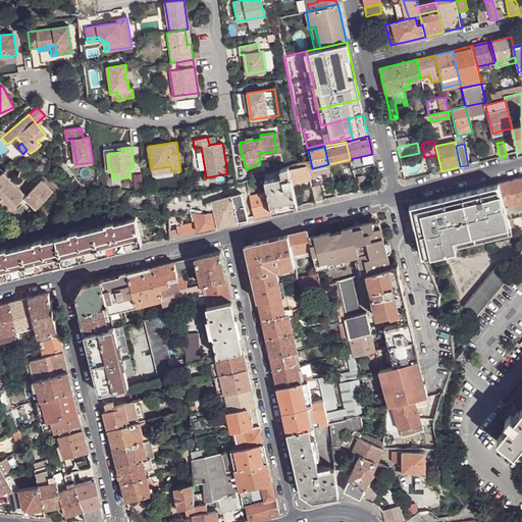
[(121,152),(121,148),(104,150),(106,171),(109,171),(108,153),(121,152)]
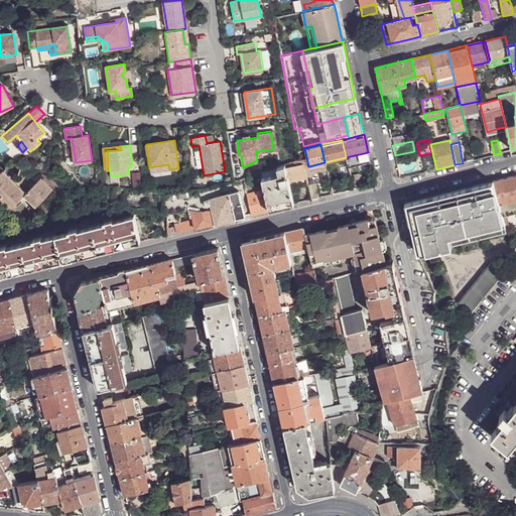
[(309,166),(310,172),(326,168),(325,162),(309,166)]
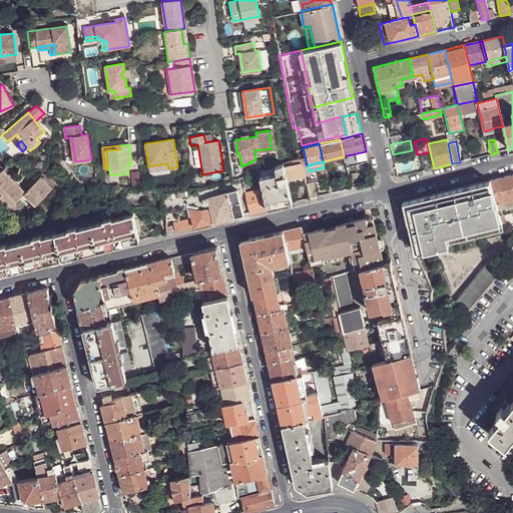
[(283,162),(258,171),(260,176),(263,188),(268,209),(282,205),(293,203),(287,180),(284,166),(283,162)]
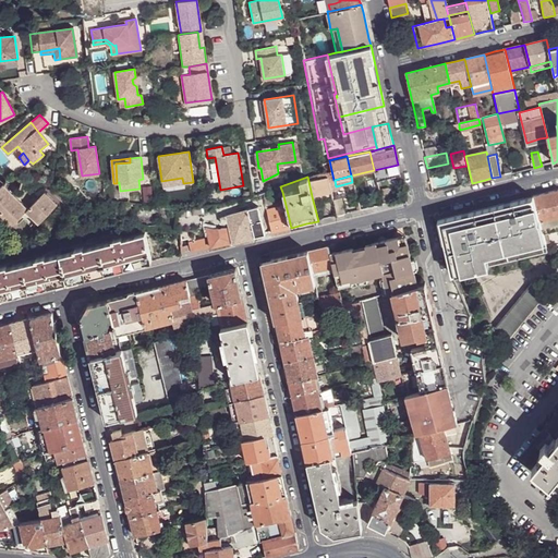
[(326,177),(308,181),(312,196),(330,192),(326,177)]
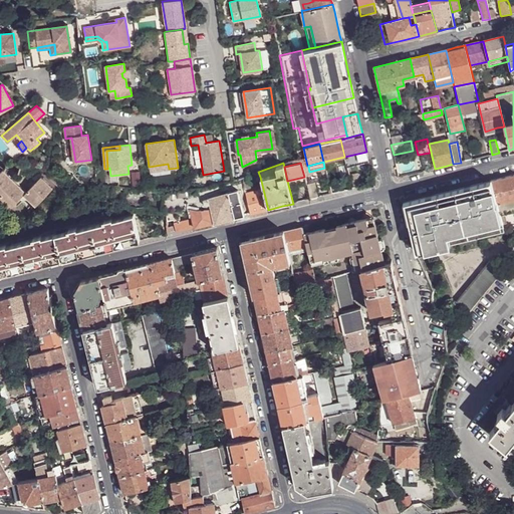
[(168,164),(149,167),(150,172),(169,169),(168,164)]
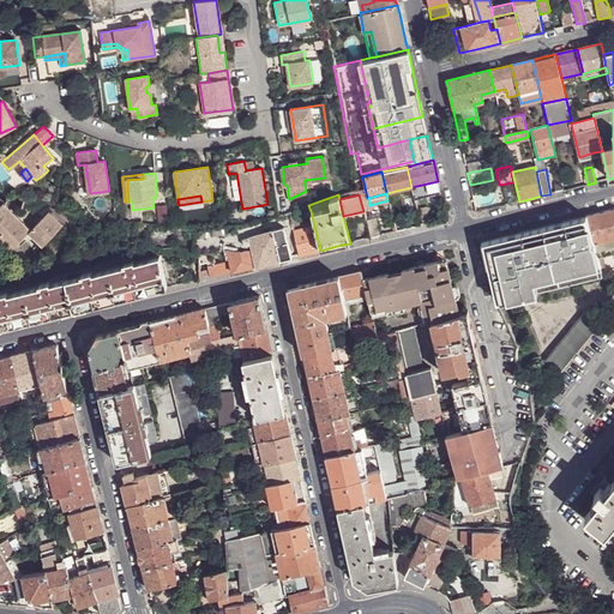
[(4,202),(0,205),(0,238),(11,248),(11,250),(23,236),(29,230),(40,241),(43,245),(64,224),(49,210),(31,229),(4,202)]
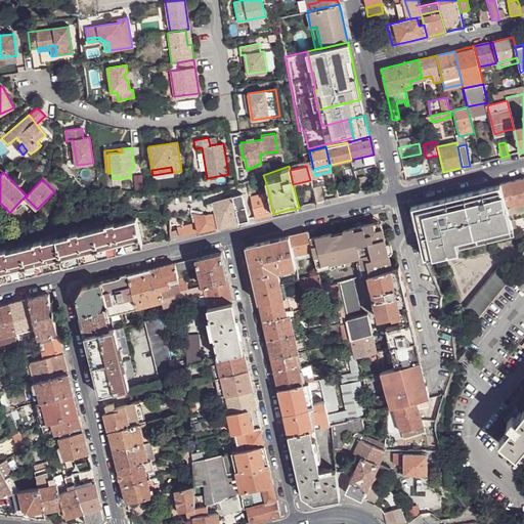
[(355,179),(356,180),(359,192),(367,190),(363,177),(355,179)]
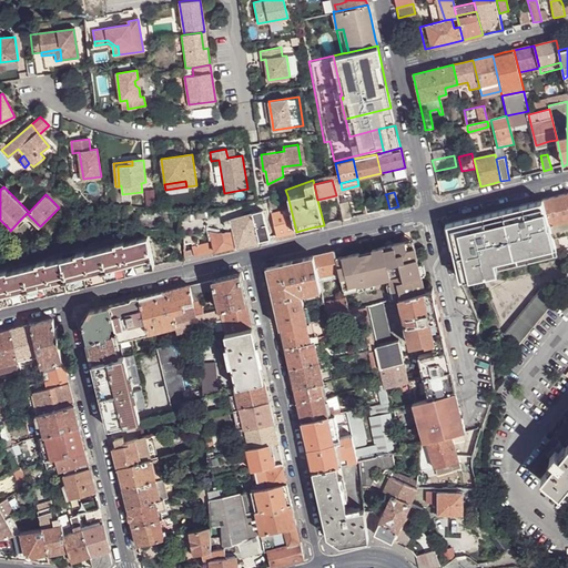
[(551,239),(567,234),(567,193),(556,196),(543,200),(548,225),(551,239)]
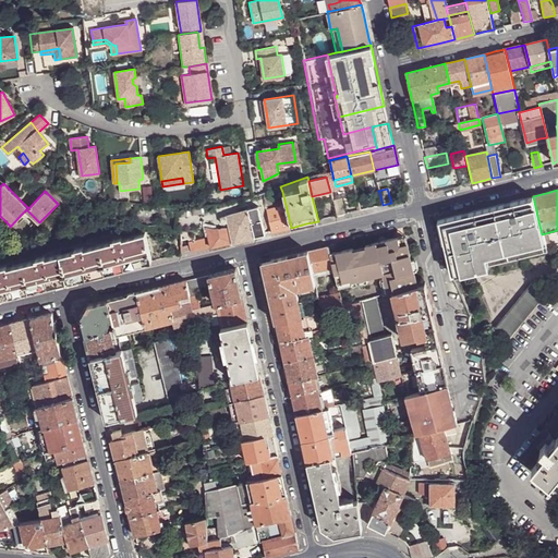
[(519,199),(507,203),(511,221),(524,219),(525,223),(538,221),(533,196),(519,199)]
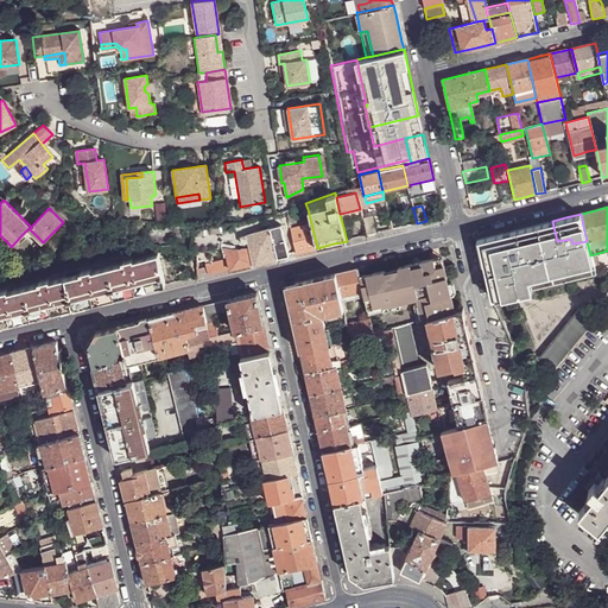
[(372,215),(362,217),(367,235),(377,233),(372,215)]
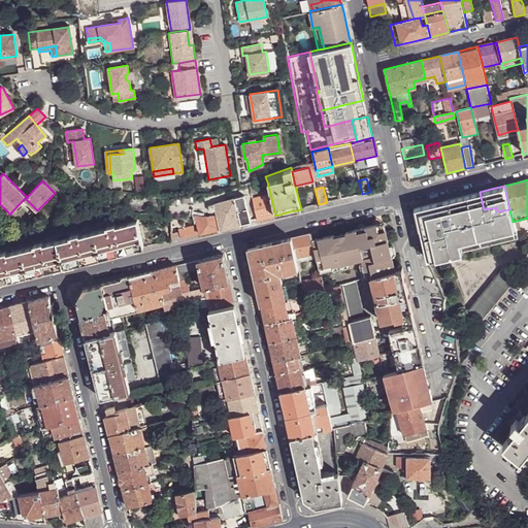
[(472,194),(467,195),(471,212),(484,210),(484,209),(480,192),(472,194)]
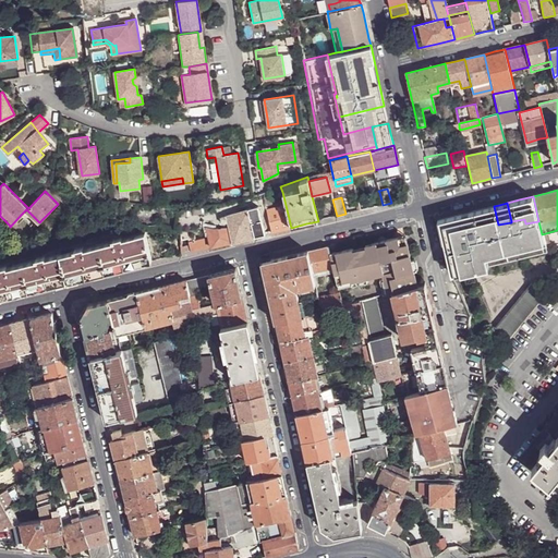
[(286,205),(267,209),(273,232),(283,229),(291,228),(286,205)]
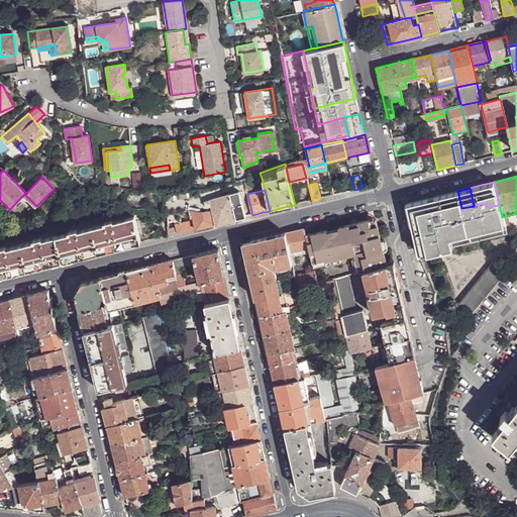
[(212,205),(213,209),(202,212),(200,212),(191,209),(193,218),(193,219),(196,229),(246,216),(240,191),(205,200),(206,205),(212,205)]
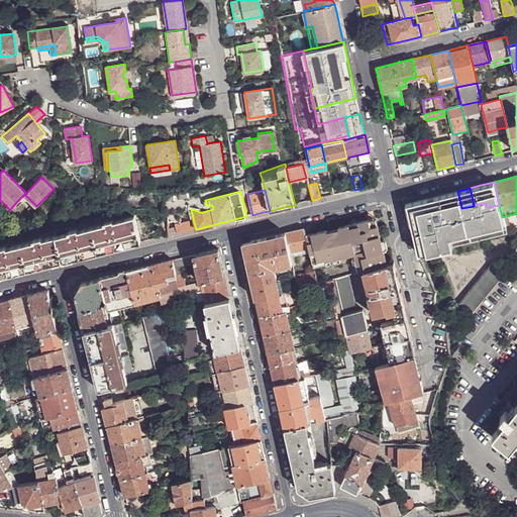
[(432,218),(429,206),(432,206),(449,201),(448,193),(437,196),(413,201),(406,203),(410,221),(411,223),(432,218)]
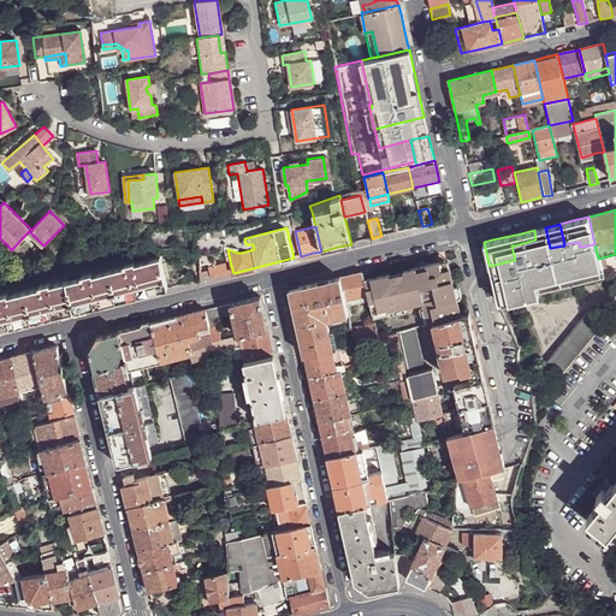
[(29,231),(23,237),(34,248),(40,242),(29,231)]
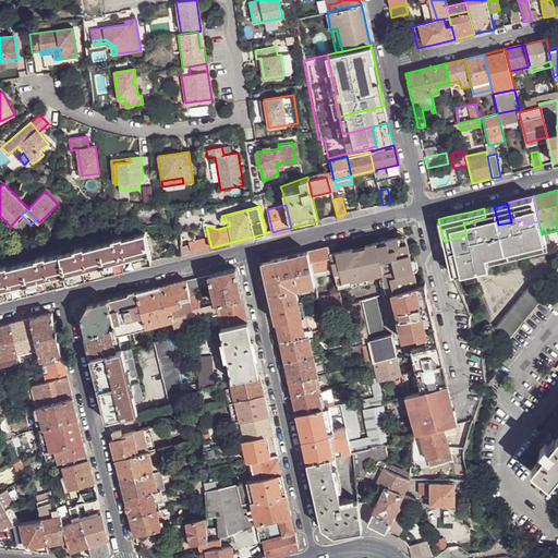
[(0,216),(0,227),(4,231),(10,226),(0,216)]
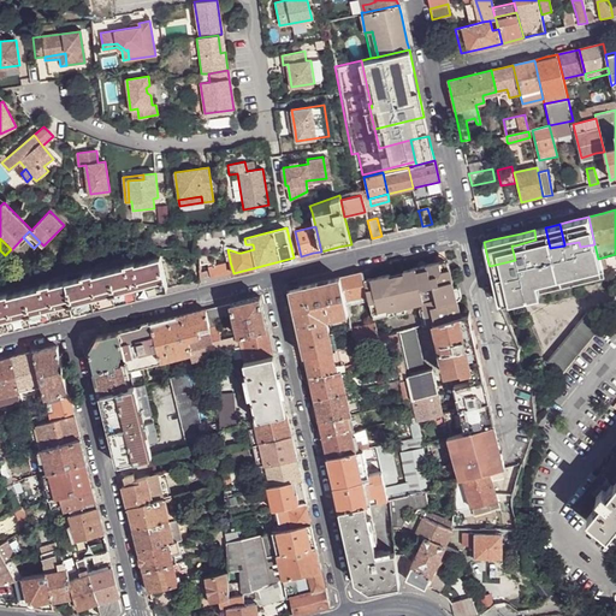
[(226,260),(230,260),(227,249),(238,253),(240,249),(224,246),(224,249),(226,260)]
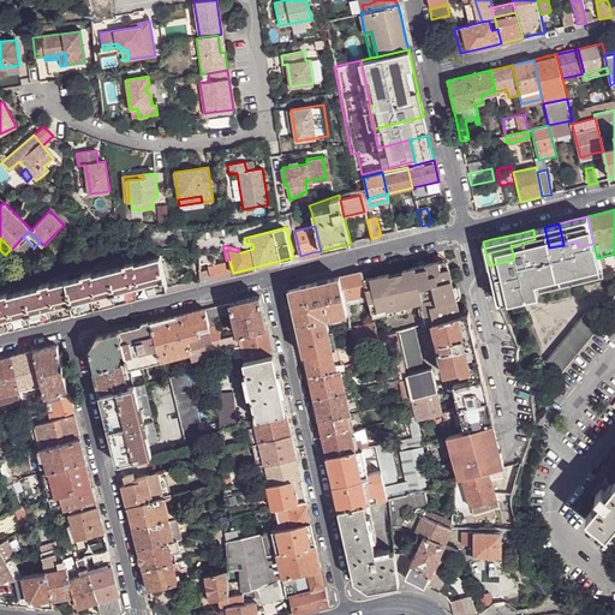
[(489,266),(490,272),(519,266),(514,245),(511,245),(514,260),(489,266)]
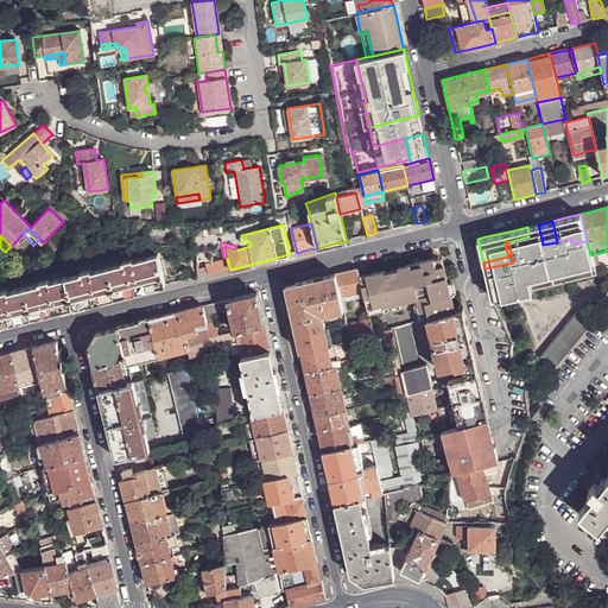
[(207,249),(195,252),(196,258),(197,263),(204,261),(206,266),(207,266),(209,274),(220,272),(230,270),(227,258),(213,261),(211,257),(208,257),(207,249)]
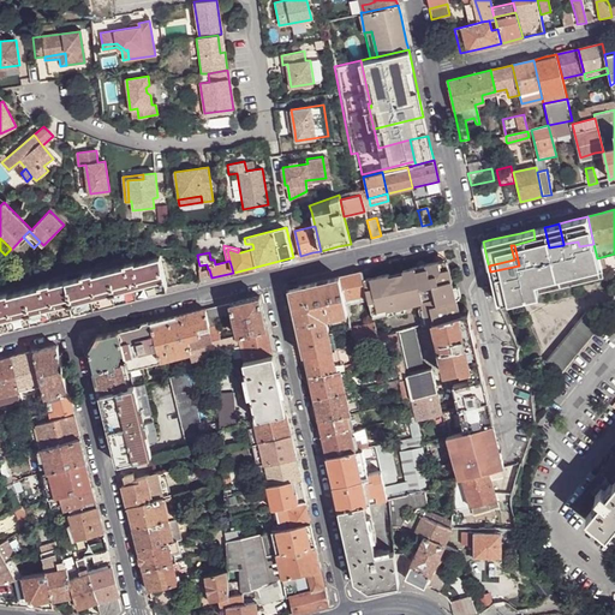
[(76,310),(101,303),(141,293),(168,287),(161,256),(136,262),(136,261),(126,263),(126,264),(94,273),(94,270),(83,273),(84,274),(69,279),(76,310)]
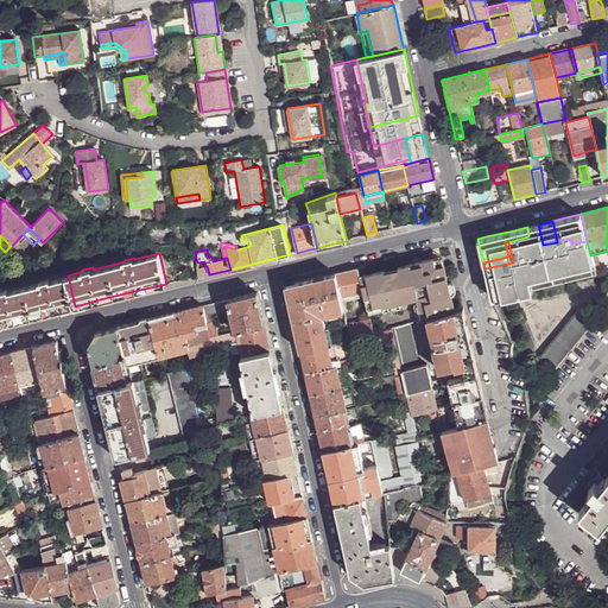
[(368,274),(359,276),(362,291),(363,295),(369,318),(373,333),(385,330),(391,329),(393,328),(396,327),(409,323),(426,318),(455,311),(453,302),(451,296),(449,290),(448,283),(447,274),(442,257),(423,261),(401,266),(387,270),(368,274)]
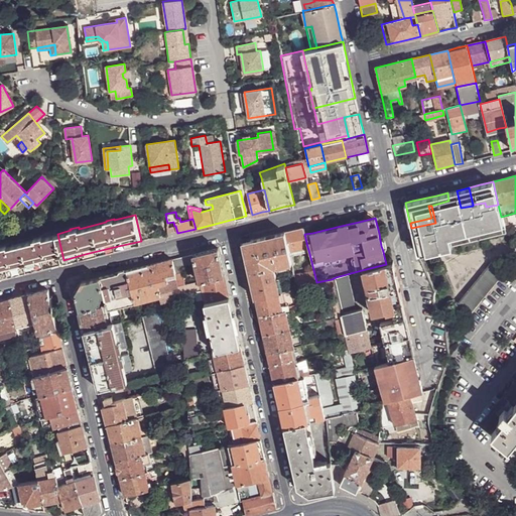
[(174,226),(167,228),(168,235),(177,233),(175,226),(174,226)]
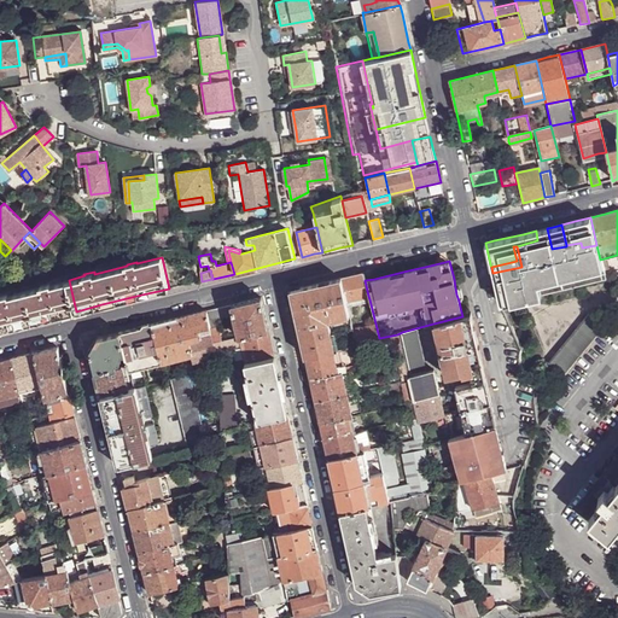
[(350,275),(340,278),(345,302),(368,296),(365,280),(363,273),(350,275)]
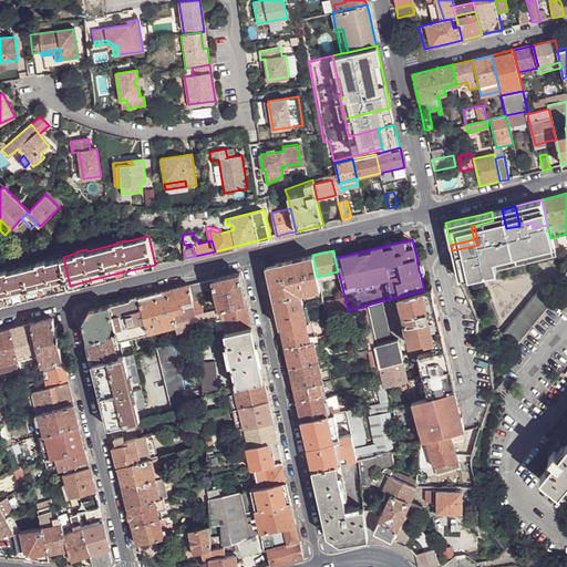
[(317,277),(312,255),(290,260),(275,264),(267,266),(275,302),(280,327),(303,321),(307,321),(300,294),(319,289),(318,280),(317,277)]
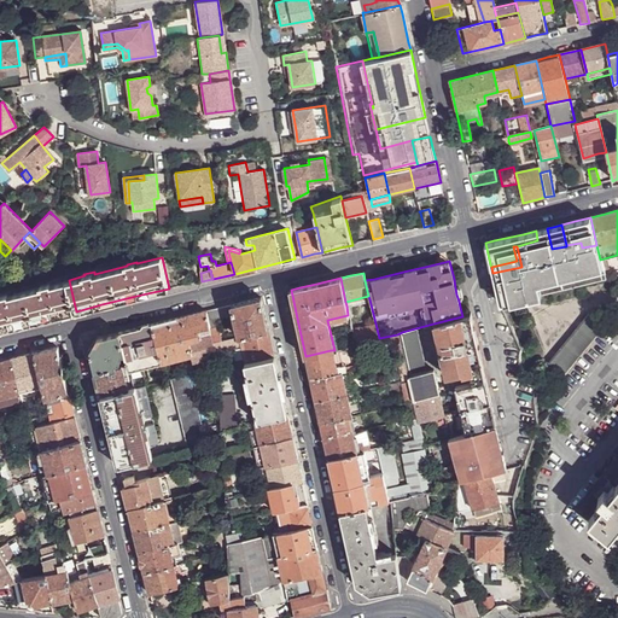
[(56,316),(76,312),(69,280),(52,284),(52,283),(41,285),(42,286),(25,290),(33,321),(56,316)]
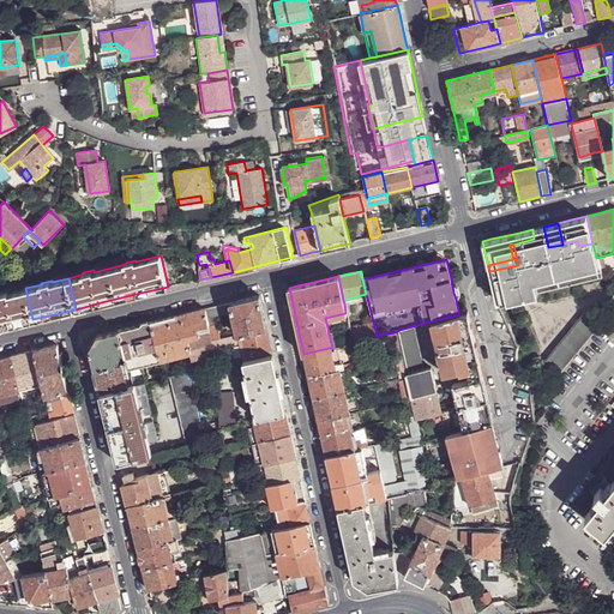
[(497,304),(504,301),(500,283),(492,284),(497,304)]
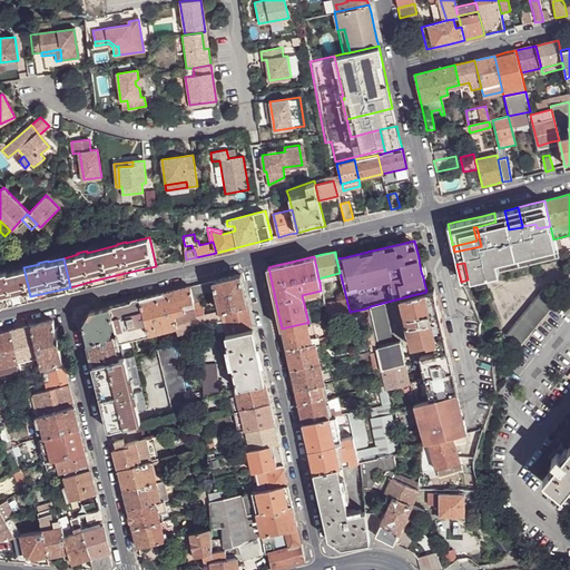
[(0,303),(12,301),(30,296),(23,267),(9,272),(8,269),(0,272),(0,303)]
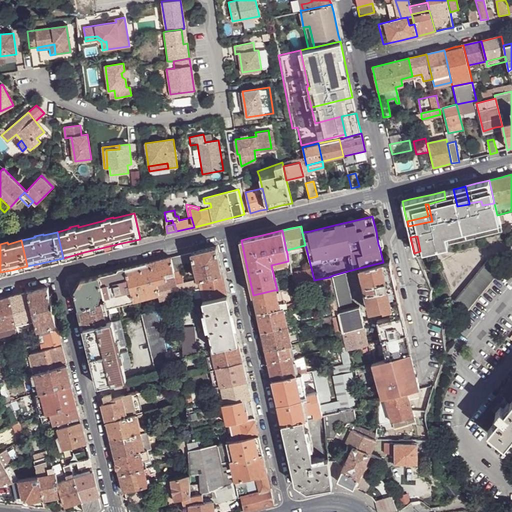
[(306,248),(305,245),(286,250),(287,253),(306,248)]
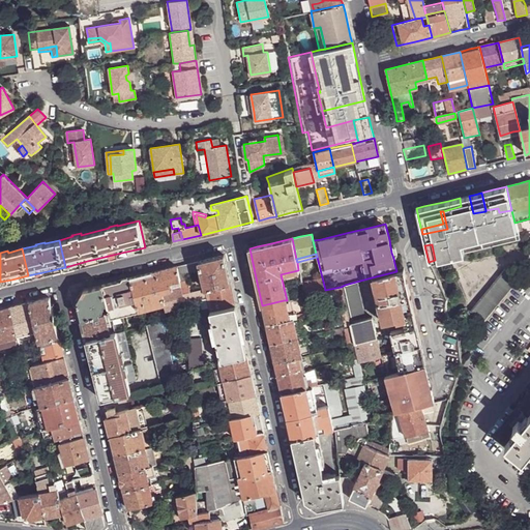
[(201,273),(205,288),(230,283),(228,271),(224,255),(210,258),(190,263),(177,266),(182,293),(190,291),(187,280),(188,280),(187,276),(201,273)]
